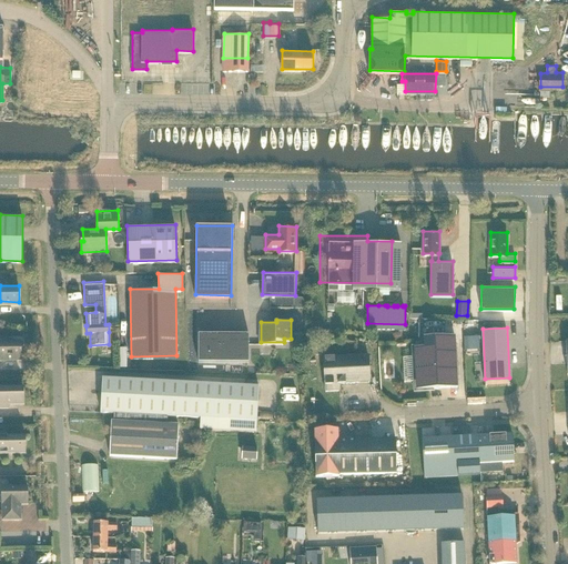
[(467,333),(467,346),(483,345),(482,332),(467,333)]
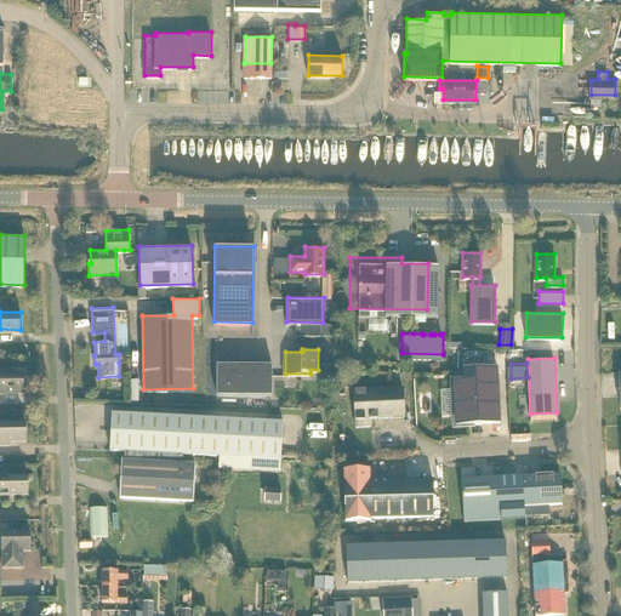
[(453,377),(455,422),(500,421),(497,364),(471,365),(471,376),(453,377)]
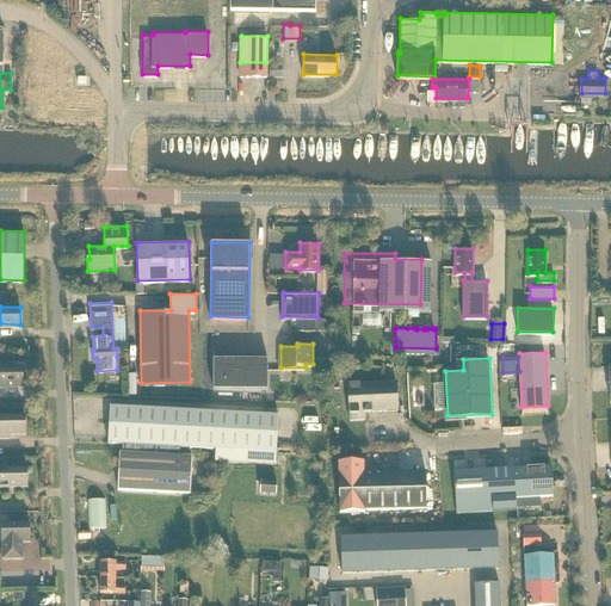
[(10,364),(10,360),(0,360),(0,383),(23,383),(23,364),(10,364)]
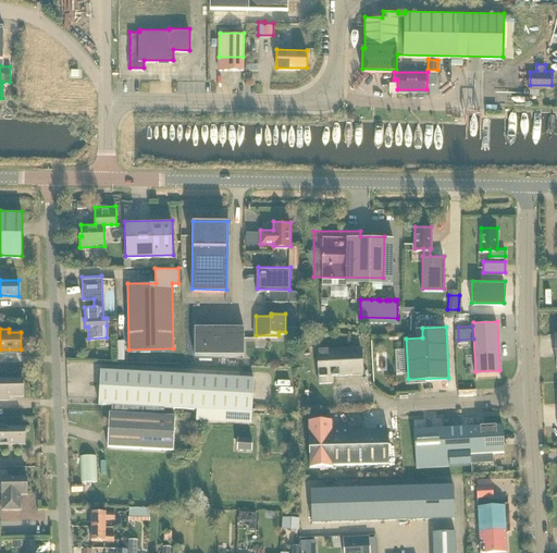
[(244,357),(243,330),(195,330),(195,357),(244,357)]
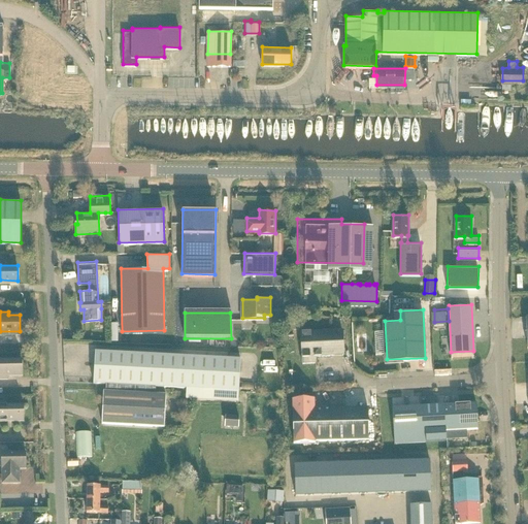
[(315,354),(343,353),(342,328),(301,330),(302,361),(315,360),(315,354)]
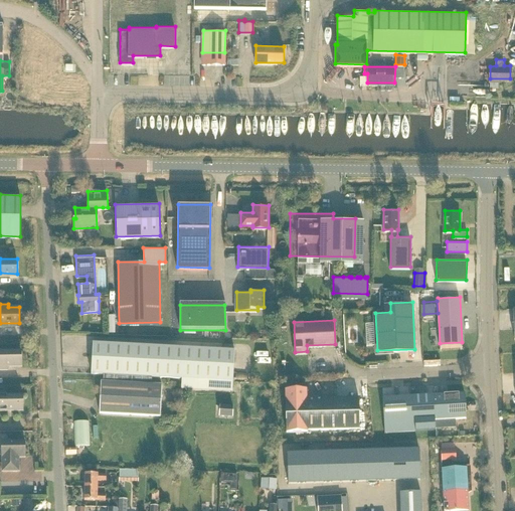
[(162,383),(151,382),(151,375),(192,377),(191,385),(232,387),(234,348),(93,340),(91,372),(104,372),(103,380),(101,380),(99,411),(160,414),(162,383)]
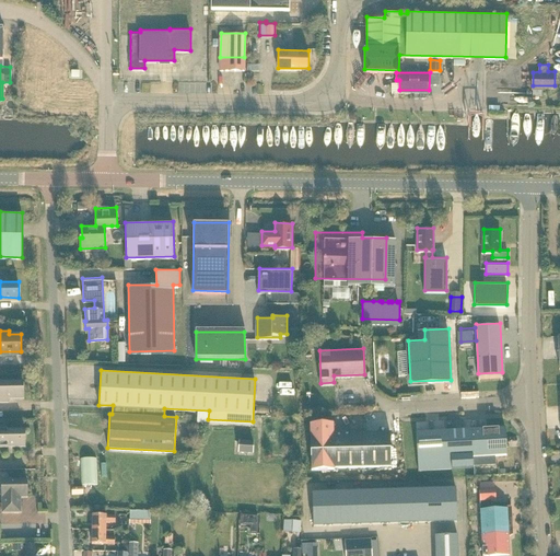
[(23,395),(23,379),(0,379),(0,398),(8,400),(8,395),(23,395)]
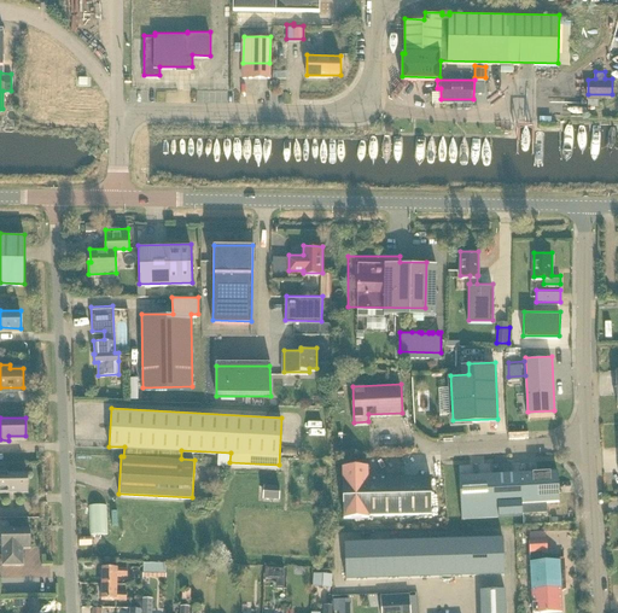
[(432,512),(431,474),(368,476),(368,463),(342,465),(343,515),(369,515),(369,513),(432,512)]
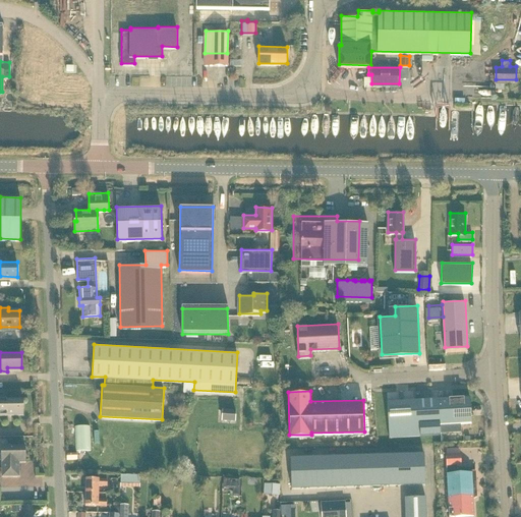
[(440,422),(441,422),(471,420),(470,395),(439,397),(440,422)]
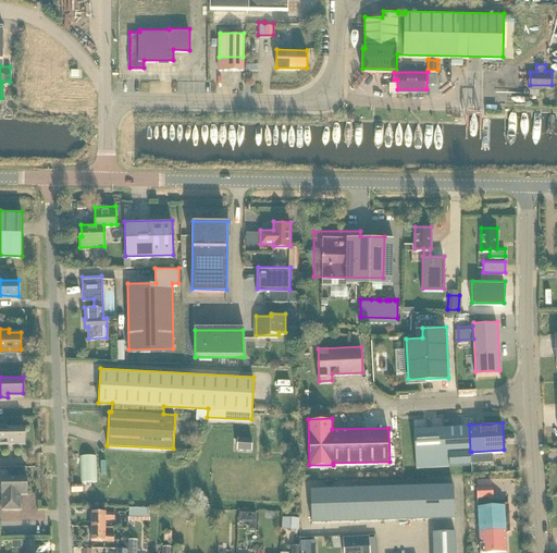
[(0,441),(25,441),(24,425),(0,425),(0,441)]
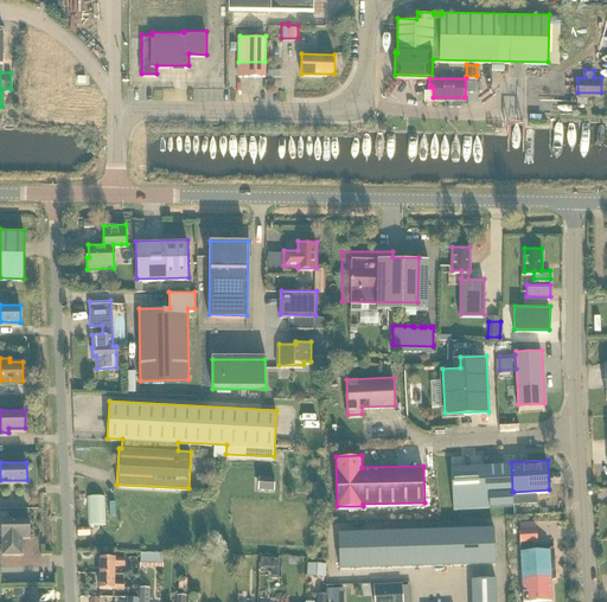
[(512,492),(511,462),(481,463),(484,505),(513,504),(513,492),(512,492)]
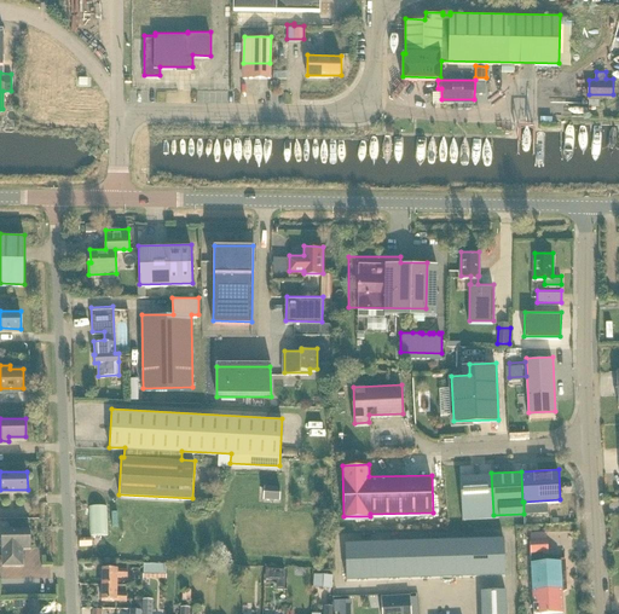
[(491,473),(460,475),(462,517),(493,515),(491,473)]
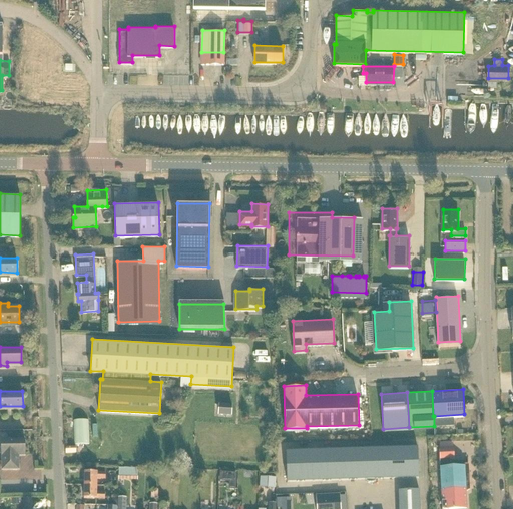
[(221,412),(234,412),(234,401),(221,400),(221,412)]
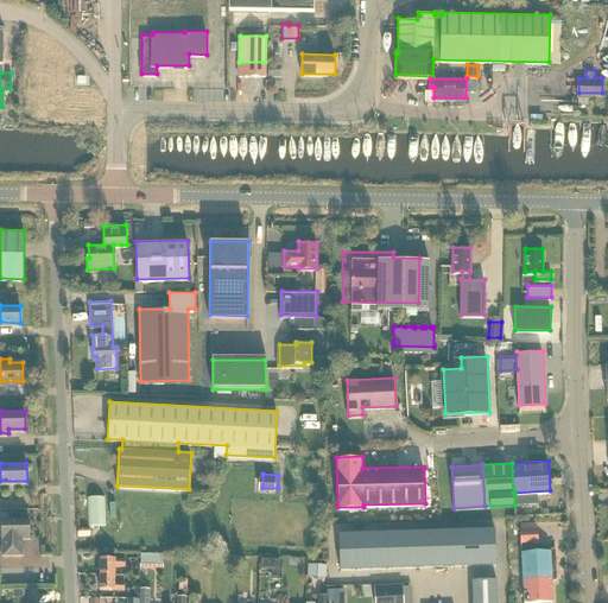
[(88,524),(105,522),(103,494),(86,495),(88,524)]
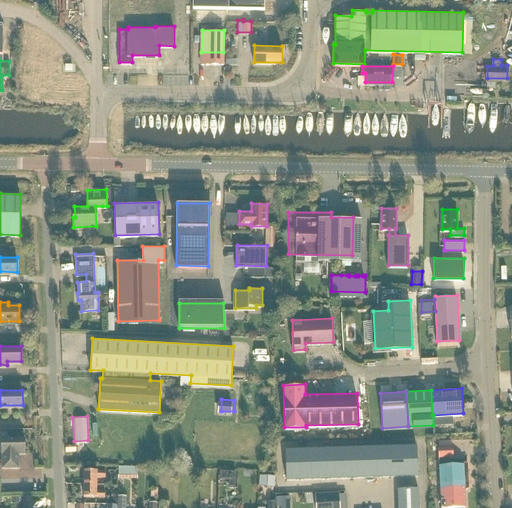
[(18,451),(25,451),(25,436),(1,437),(1,451),(2,451),(3,465),(18,465),(18,451)]
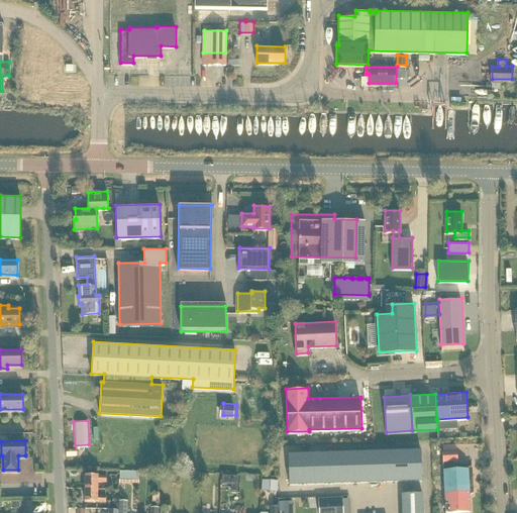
[(422,479),(421,447),(289,452),(290,483),(422,479)]
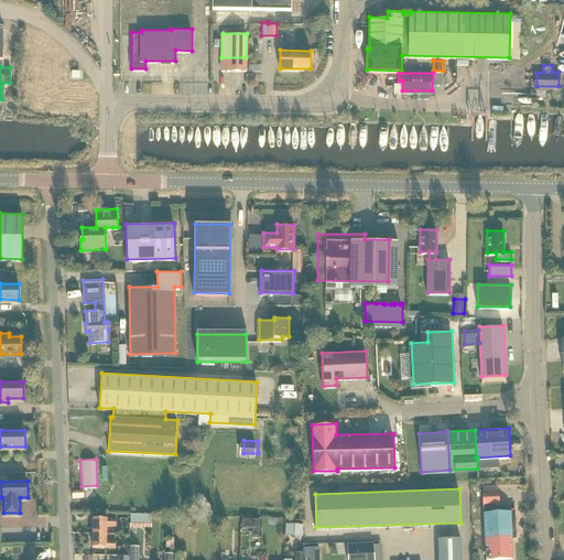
[(512,559),(511,529),(516,528),(514,508),(501,508),(501,510),(495,510),(494,502),(499,502),(498,491),(483,492),(486,559),(512,559)]
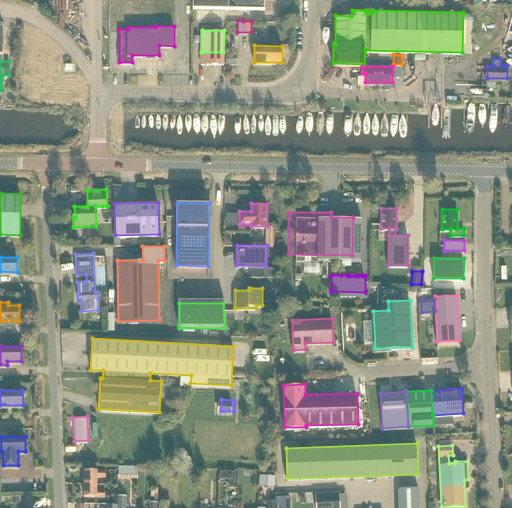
[(137,464),(119,464),(119,474),(136,474),(137,464)]
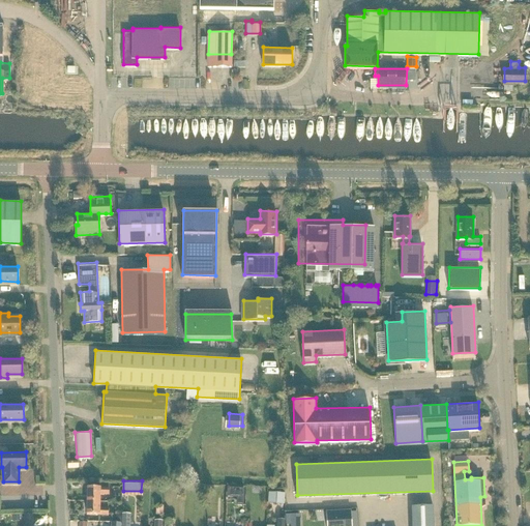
[(87,499),(99,499),(99,492),(108,492),(108,487),(99,486),(87,486),(87,499)]
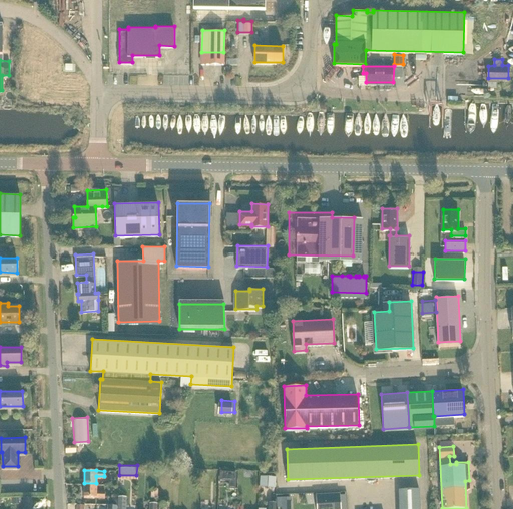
[(276,485),(276,475),(260,474),(260,485),(276,485)]
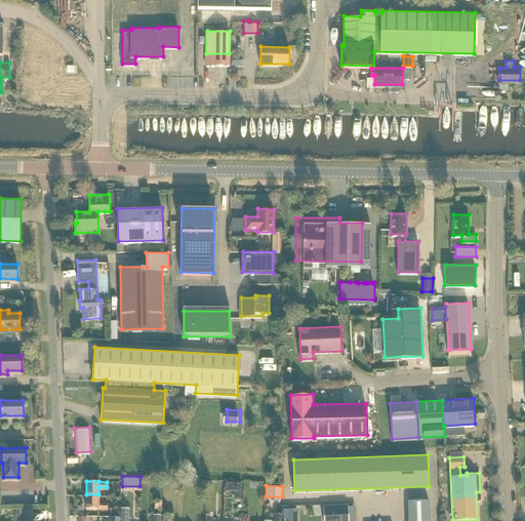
[(98,502),(98,494),(86,494),(85,508),(98,508),(107,508),(107,502),(98,502)]
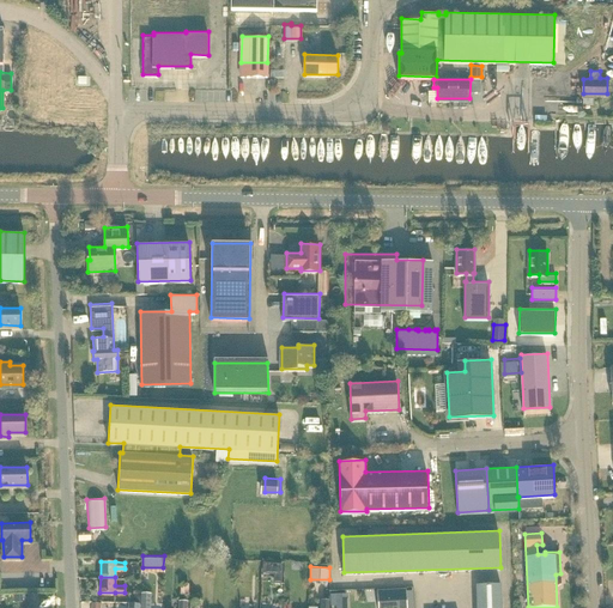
[(501,607),(501,582),(477,583),(477,607),(501,607)]
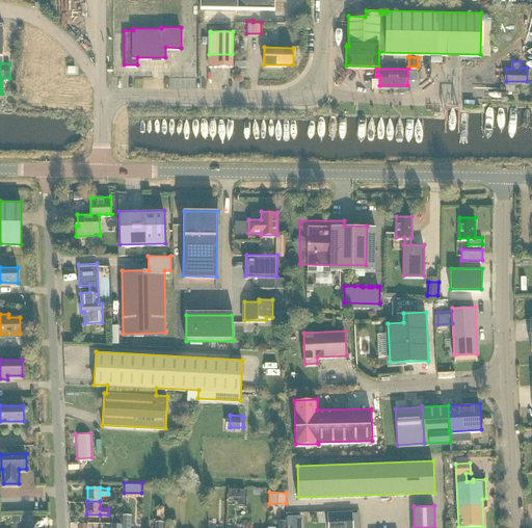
[(352,527),(352,509),(327,510),(327,527),(352,527)]
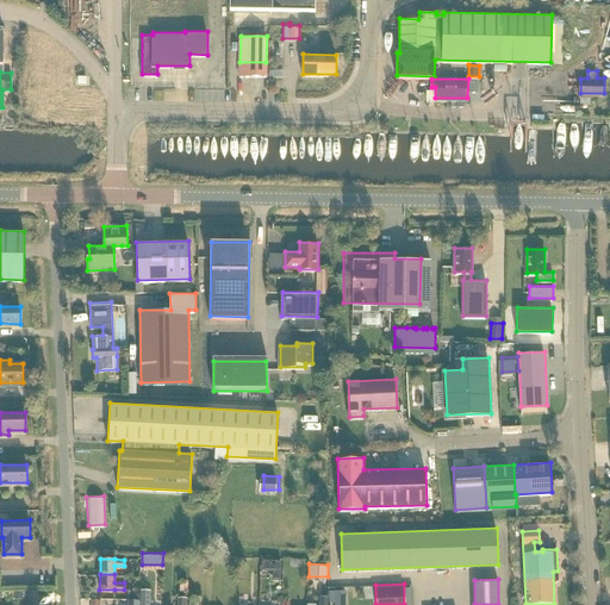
[(334,600),(335,603),(346,603),(346,587),(334,588),(334,600)]
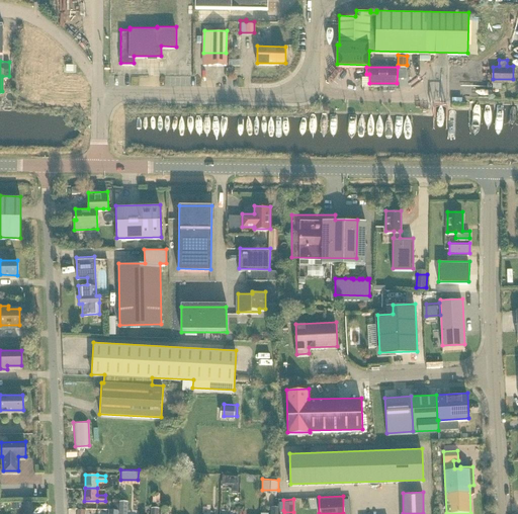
[(23,500),(24,513),(32,513),(31,500),(23,500)]
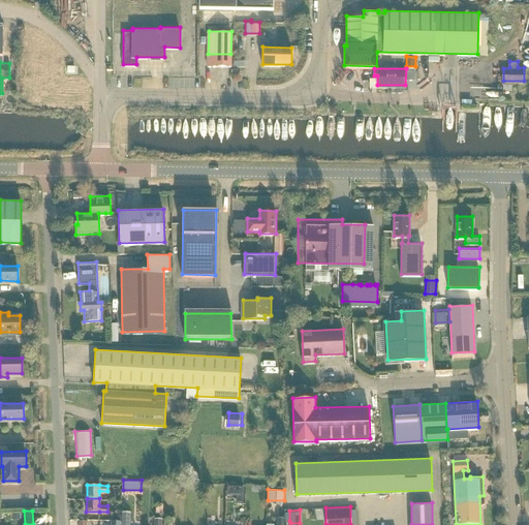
[(128,524),(129,511),(121,511),(121,513),(121,519),(121,521),(120,524),(128,524)]
